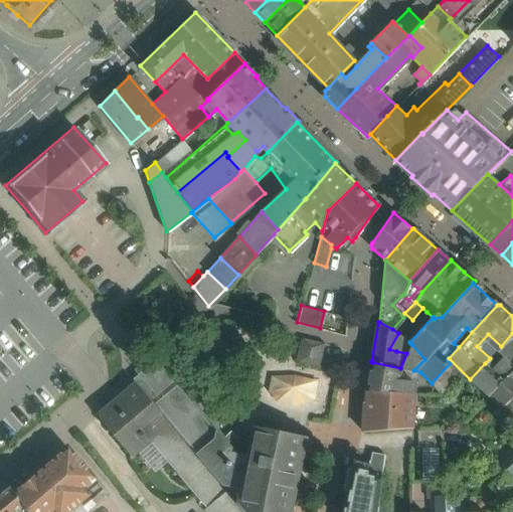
[(398,333),(389,349),(396,351),(404,336),(398,333)]
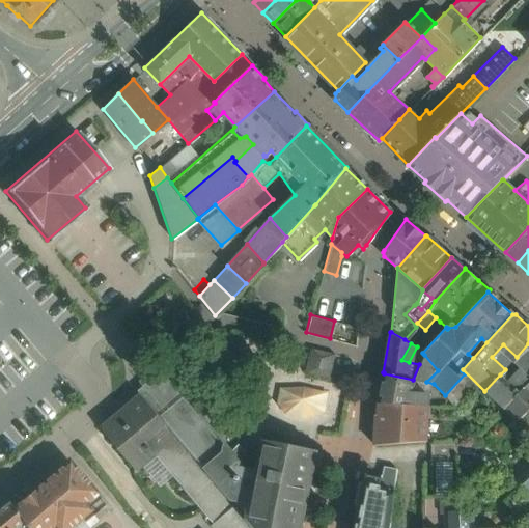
[(500,374),(484,391),(502,408),(528,380),(528,343),(517,357),(513,360),(521,367),(507,382),(500,374)]
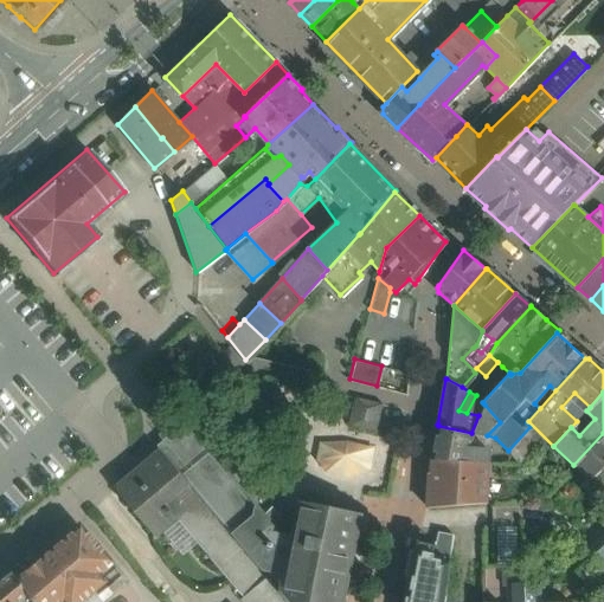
[(380,402),(354,395),(347,422),(373,429),(380,402)]
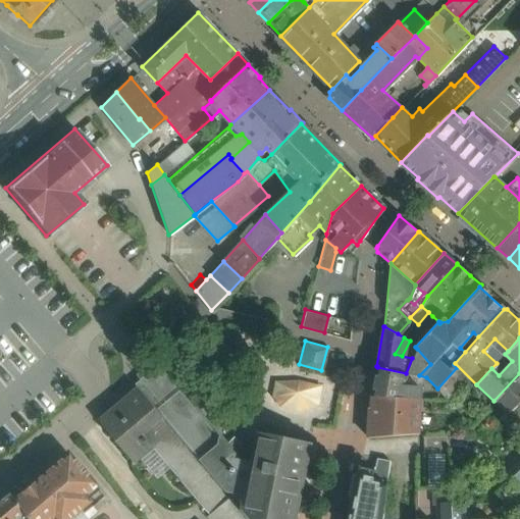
[(430,364),(417,349),(412,358),(406,373),(407,373),(419,375),(430,364)]
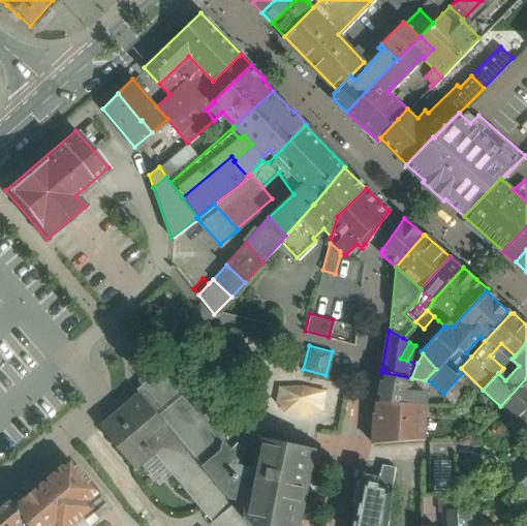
[(149,404),(173,383),(177,380),(163,365),(136,388),(140,393),(149,404)]
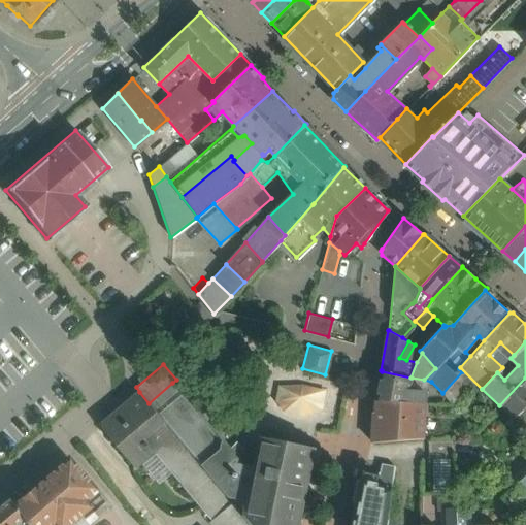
[(382,371),(381,371),(375,398),(405,400),(412,378),(382,371)]
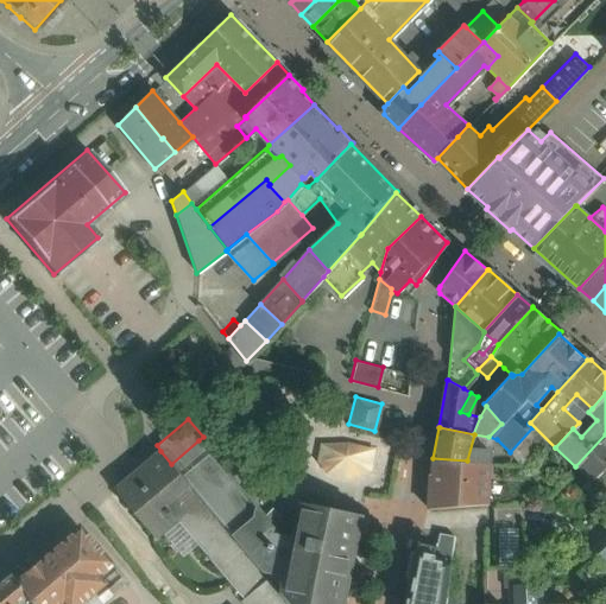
[(605,434),(575,466),(605,496),(605,495),(605,465),(605,464),(605,434)]
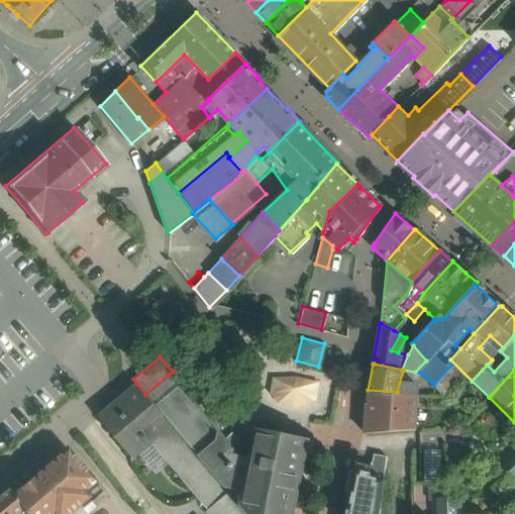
[(169,375),(145,395),(153,404),(177,384),(169,375)]
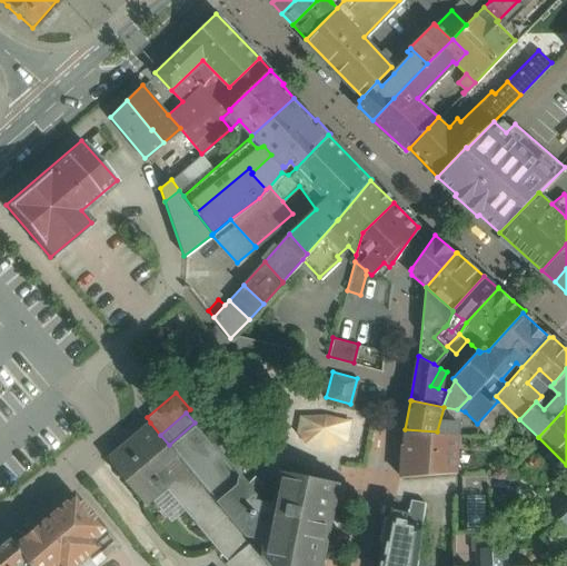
[(348,435),(347,413),(308,415),(309,438),(348,435)]
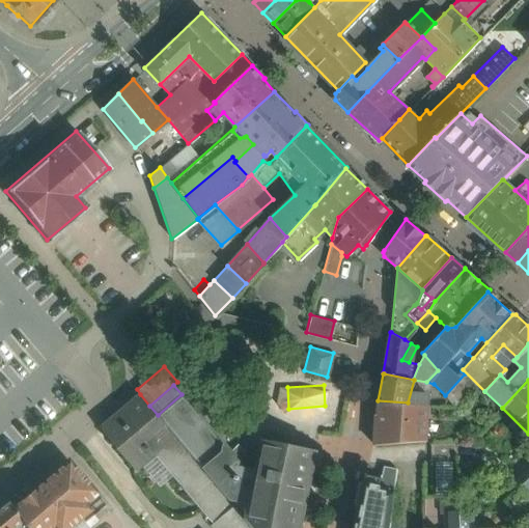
[(140,394),(101,427),(134,467),(151,451),(141,438),(161,422),(163,420),(158,415),(149,406),(140,394)]
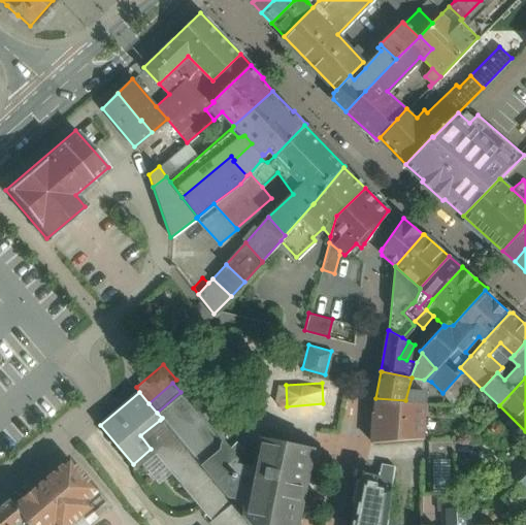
[(236,458),(181,392),(157,413),(162,418),(228,496),(229,495),(235,461),(236,462),(236,458)]
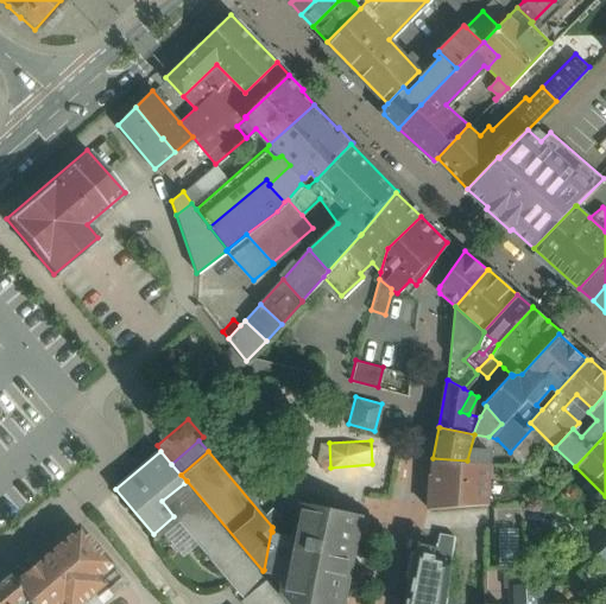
[(488,463),(433,459),(431,474),(430,474),(428,507),(486,503),(488,463)]
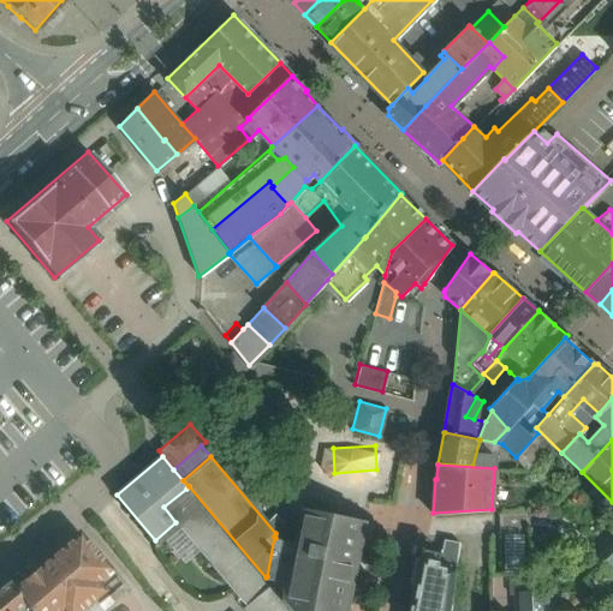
[(267,585),(186,489),(164,507),(176,522),(248,606),(253,600),(260,593),(267,585)]
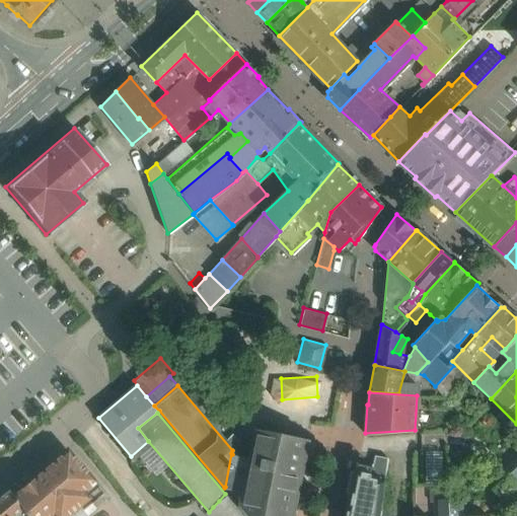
[(292,515),(308,439),(257,430),(251,457),(232,454),(231,453),(225,487),(245,491),(241,509),(247,515),(292,515)]
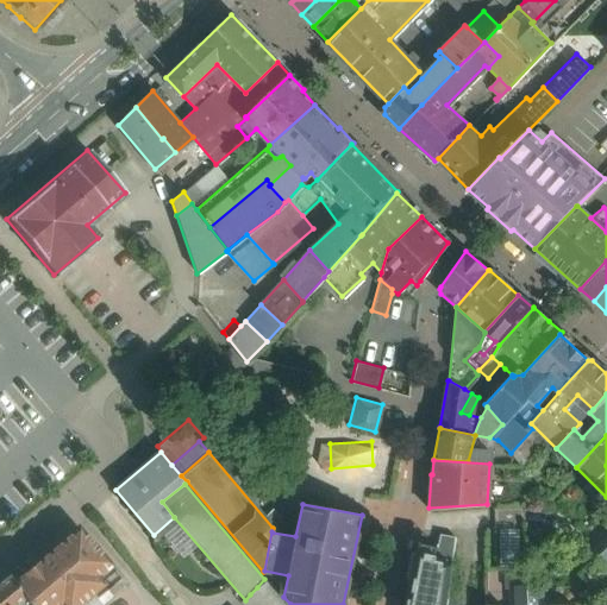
[(75,525),(33,561),(27,554),(14,565),(20,572),(11,580),(26,604),(100,604),(106,600),(104,599),(108,596),(104,590),(119,577),(75,525)]
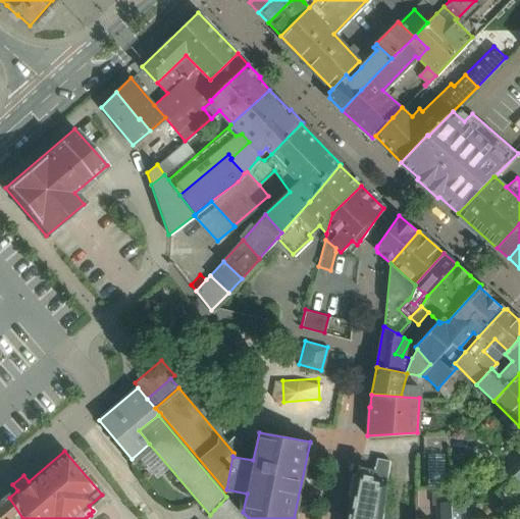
[(427,484),(443,484),(443,452),(427,452),(427,484)]
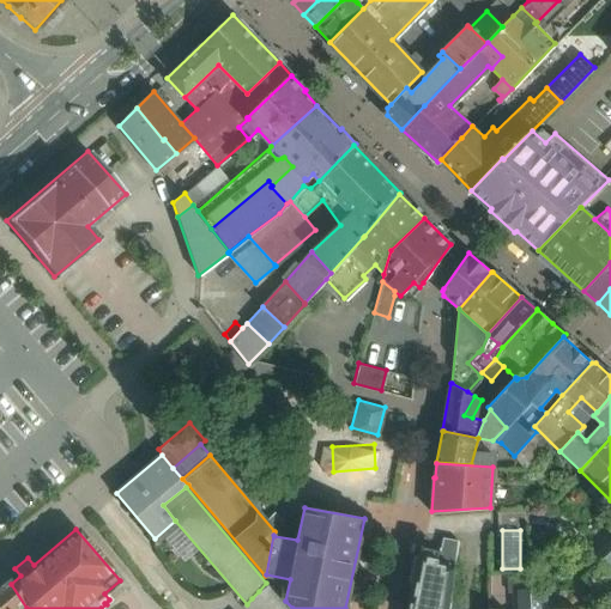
[(448,608),(457,562),(418,555),(407,608),(448,608)]
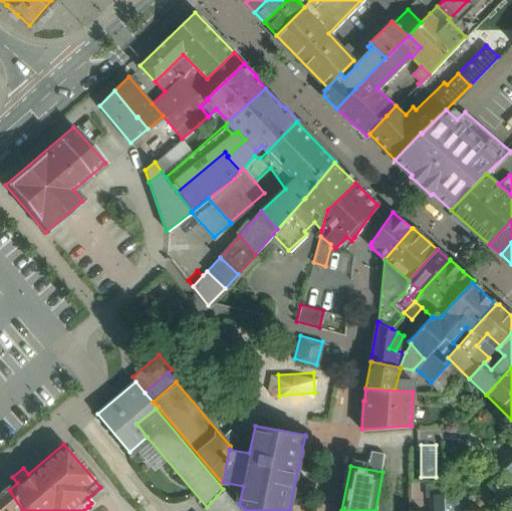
[(511,472),(507,467),(489,483),(511,508),(511,472)]
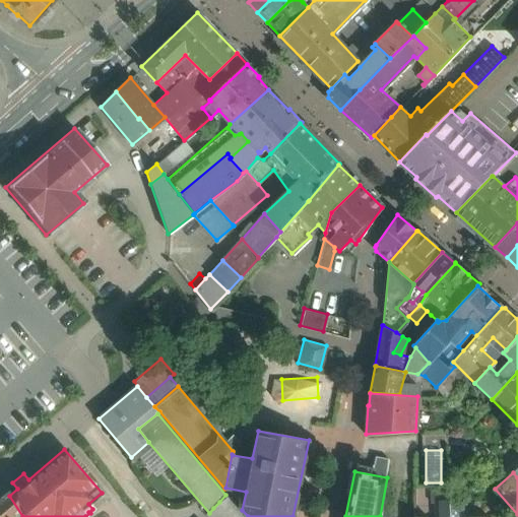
[(441,482),(429,482),(430,500),(434,500),(448,499),(447,481),(441,482)]
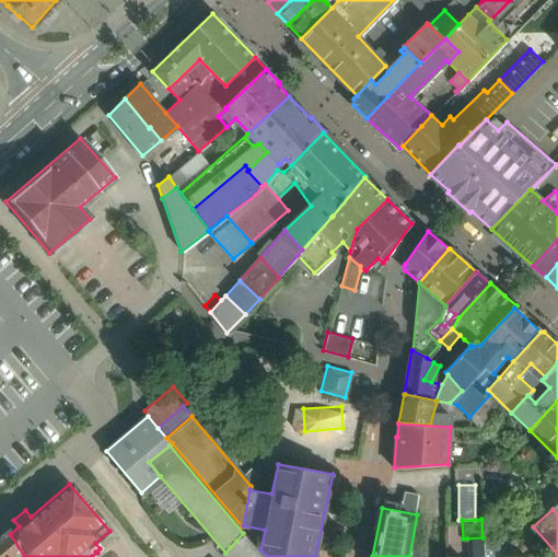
[(24,556),(10,534),(7,530),(0,534),(0,556),(24,556)]
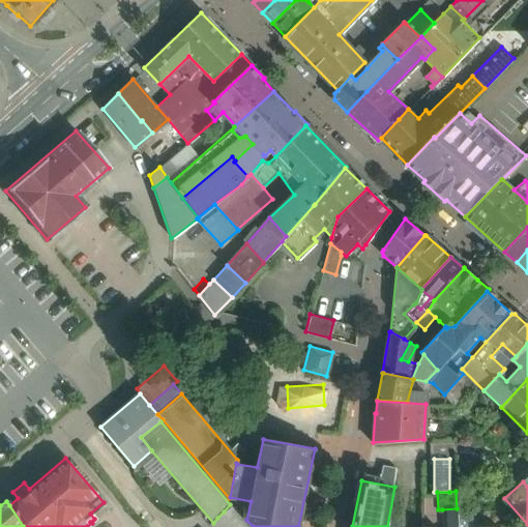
[(253,526),(246,520),(232,502),(230,504),(224,511),(237,524),(234,526),(253,526)]
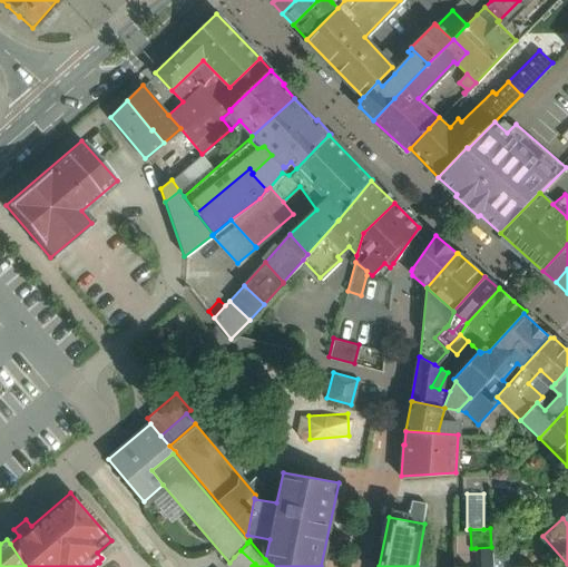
[(492,566),(491,547),(476,548),(476,566),(458,566),(454,566),(453,566),(492,566)]
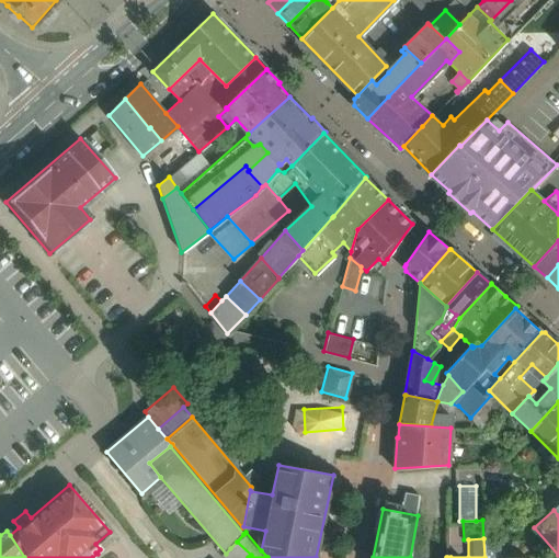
[(248,557),(251,555),(237,542),(230,548),(241,557),(248,557)]
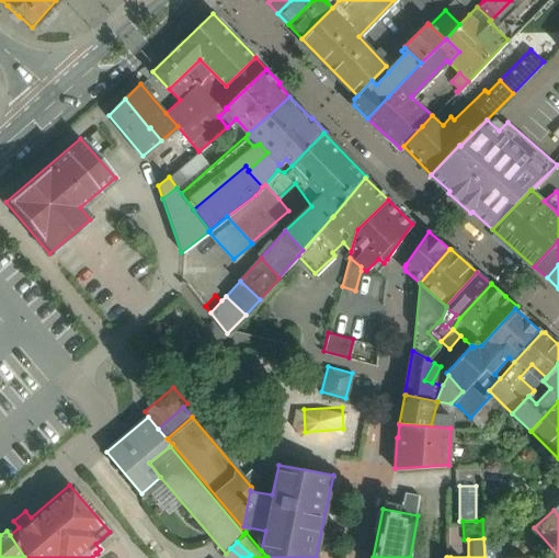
[(537,547),(524,548),(525,557),(529,557),(539,557),(537,547)]
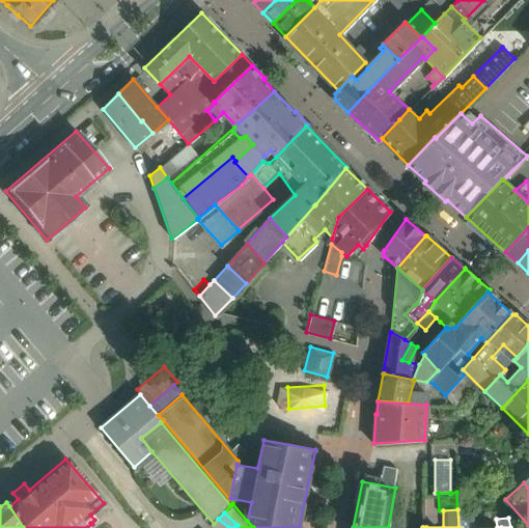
[(228,527),(218,519),(214,524),(209,527),(228,527)]
